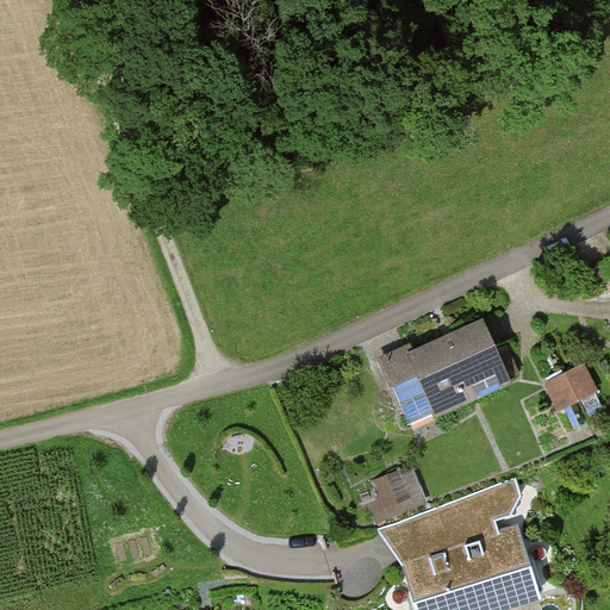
[(484,327),(415,358),(411,348),(381,362),(411,425),(508,381),(484,327)]
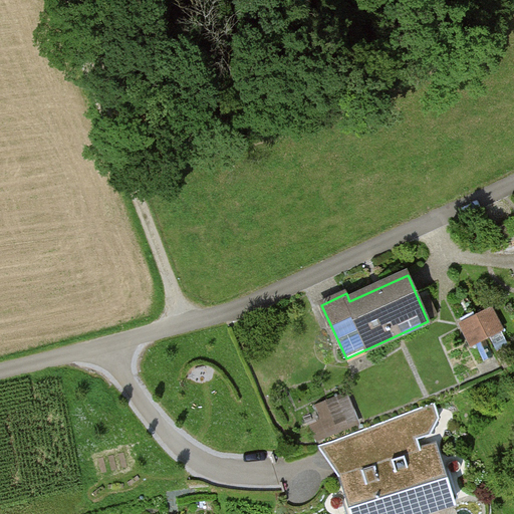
[(492,309),(478,316),(489,337),(502,330),(492,309)]
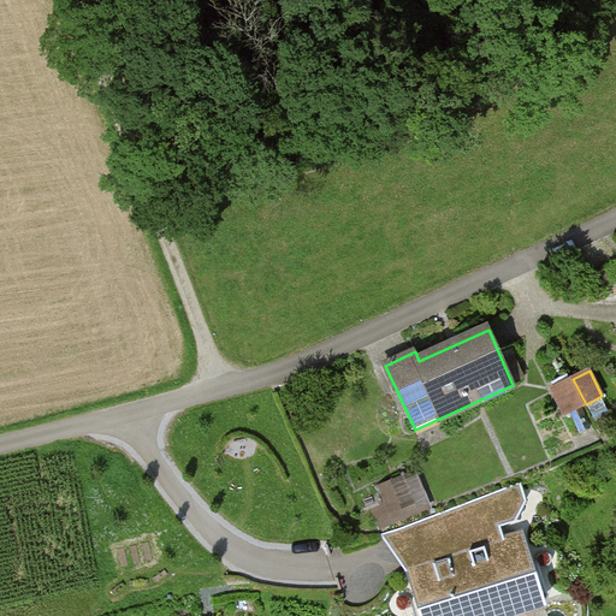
[(573,379),(556,388),(569,413),(586,404),(573,379)]
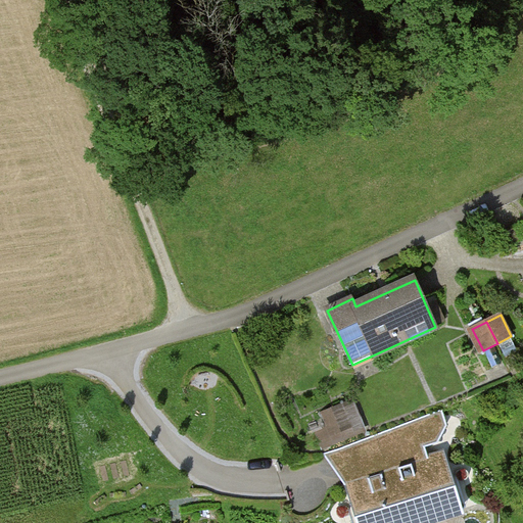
[(352,399),(310,417),(321,444),(364,427),(352,399)]
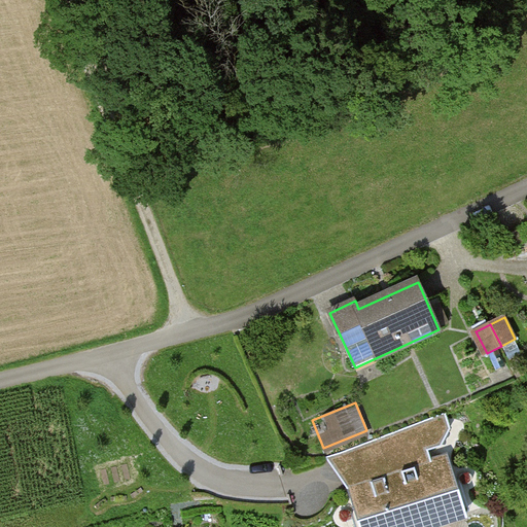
[(421,526),(462,515),(446,457),(430,461),(426,449),(441,445),(449,428),(444,414),(361,445),(372,481),(353,486),(361,510),(353,513),(347,510),(341,514),(341,520),(344,523),(347,523),(354,520),(355,526),(421,526)]
